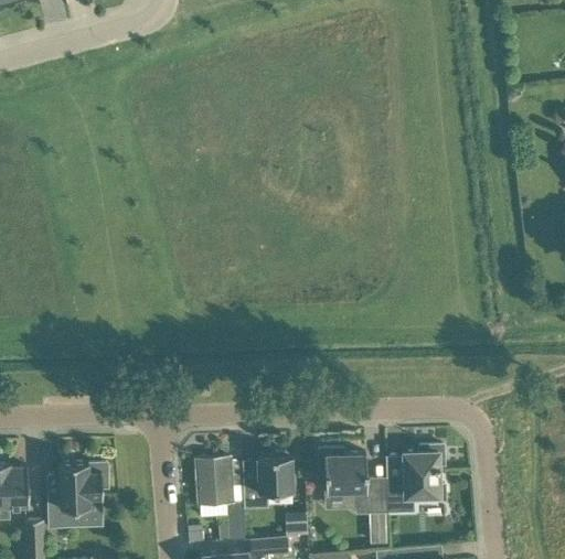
[(403,479),(386,480),(386,514),(386,516),(416,515),(415,502),(415,497),(424,496),(424,502),(424,504),(446,503),(446,485),(438,485),(437,466),(443,466),(443,447),(418,447),(418,452),(402,453),(403,479)]
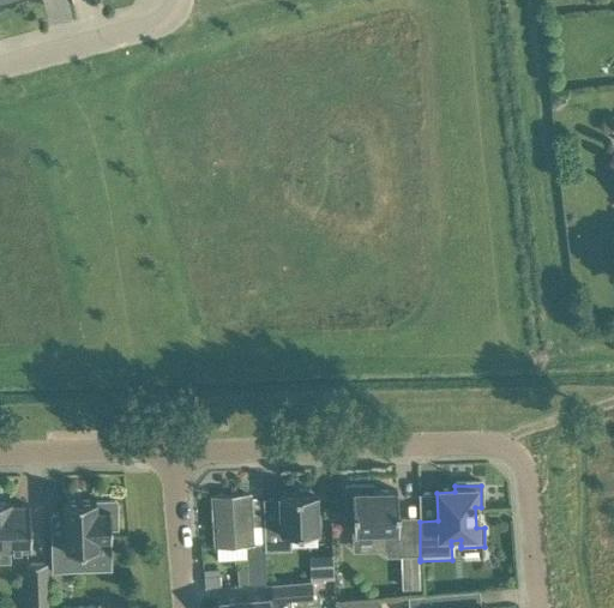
[(372,494),(372,488),(345,489),(345,511),(353,511),(354,537),(374,536),(374,542),(385,542),(385,560),(399,560),(416,559),(420,559),(420,522),(397,522),(396,494),(372,494)]
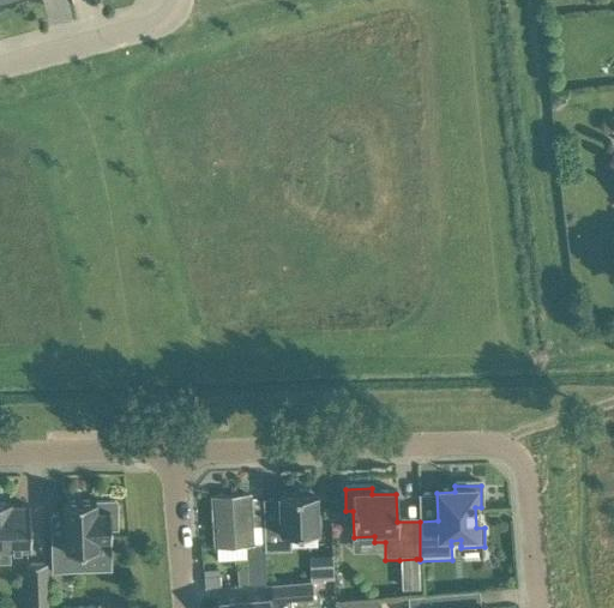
[(313,497),(309,492),(299,493),(295,497),(277,498),(278,522),(263,522),(264,547),(264,554),(290,553),(290,535),(317,534),(315,497),(313,497)]
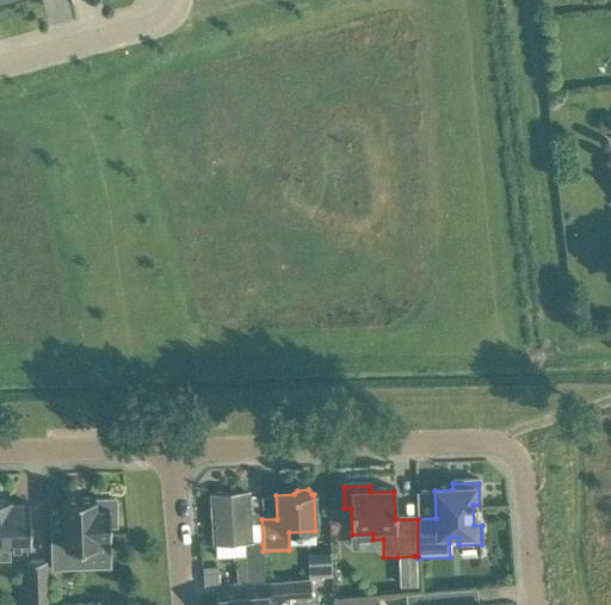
[(251,494),(210,497),(214,544),(254,542),(251,494)]
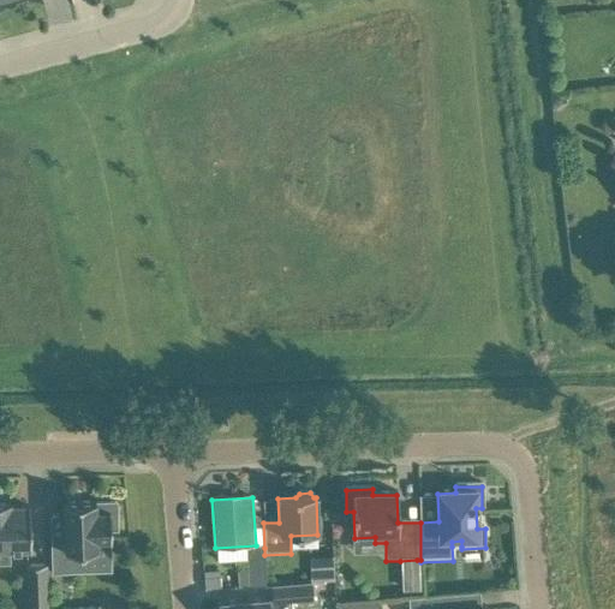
[(52,578),(67,577),(67,575),(88,574),(88,554),(90,554),(109,553),(108,543),(111,543),(111,533),(117,533),(117,506),(95,506),(95,505),(63,506),(64,542),(51,542),(52,578)]
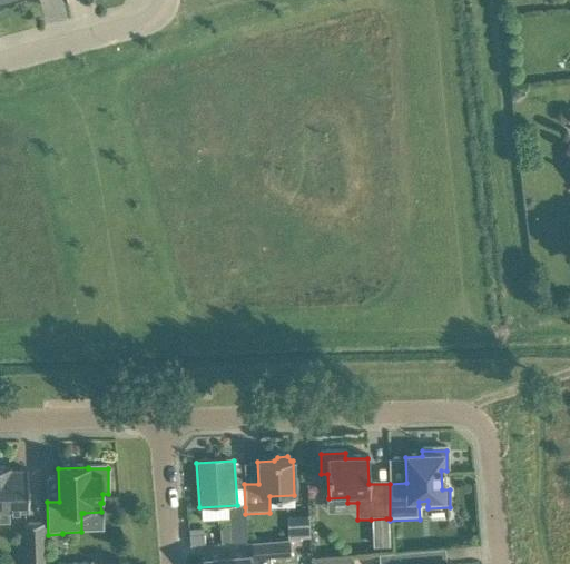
[(10,473),(10,470),(0,470),(0,525),(9,525),(9,514),(28,513),(27,473),(10,473)]
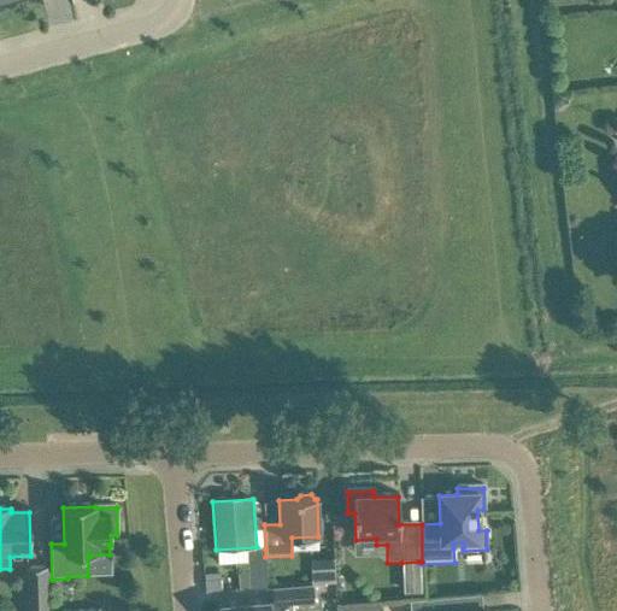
[(248,550),(250,593),(266,592),(265,557),(265,550),(248,550)]
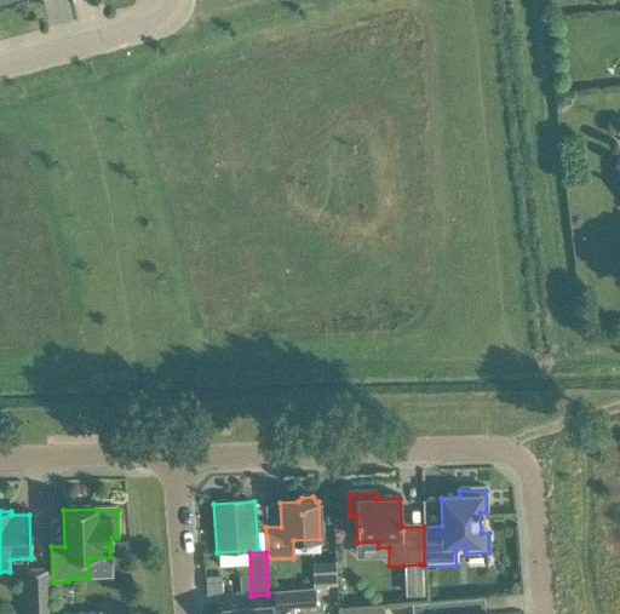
[(420,564),(403,566),(405,579),(422,578),(420,564)]
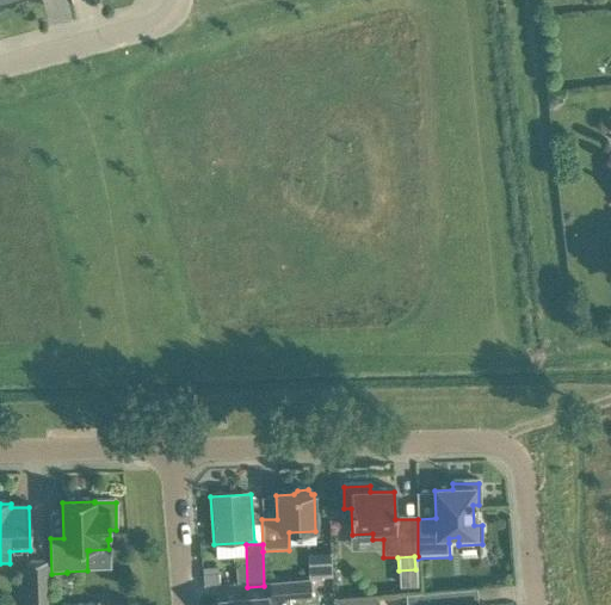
[(308,560),(310,581),(333,580),(332,557),(308,560)]
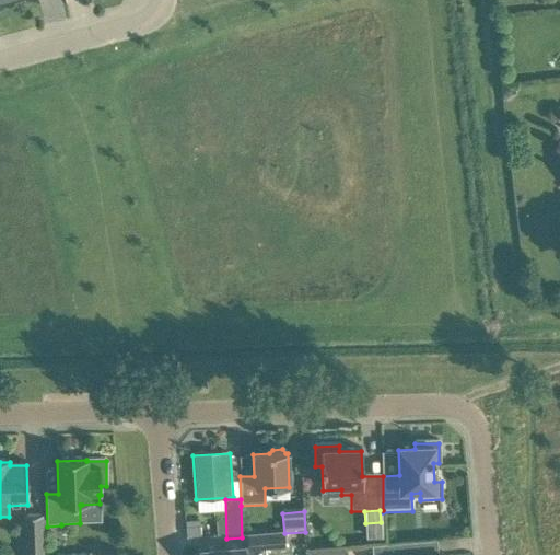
[(45,554),(44,518),(24,519),(25,554),(45,554)]
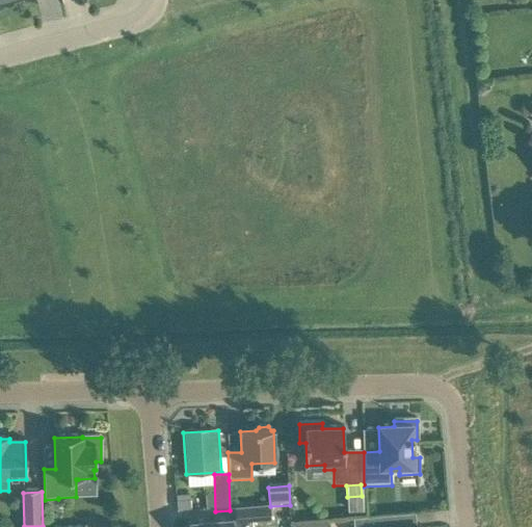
[(268,522),(268,508),(235,508),(234,522),(268,522)]
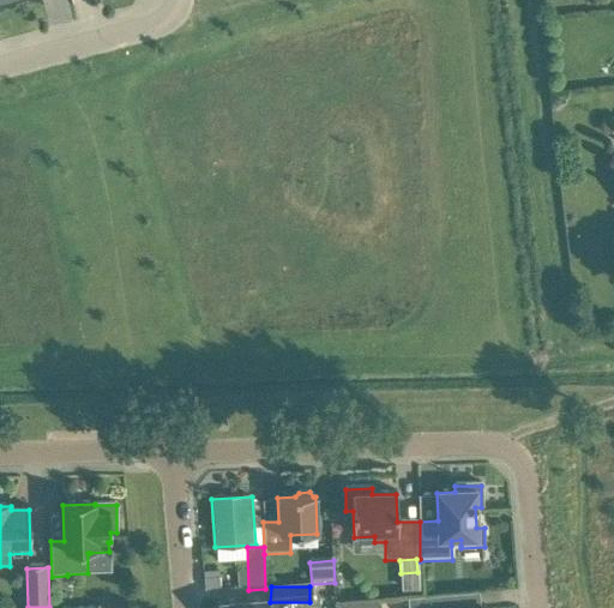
[(455,607),(453,597),(409,601),(409,607),(455,607)]
